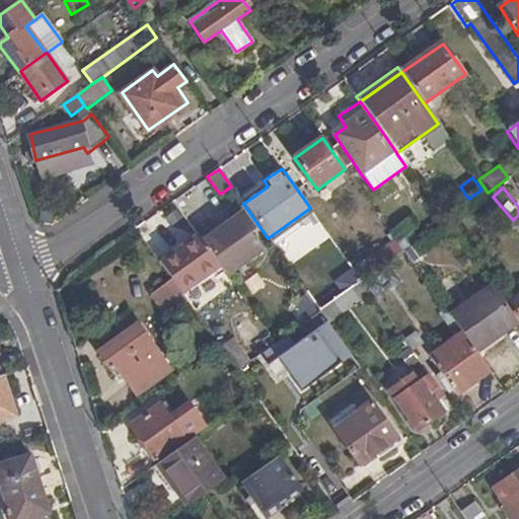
[(204,239),(224,268),(228,273),(261,250),(248,232),(252,229),(240,213),(230,220),(224,211),(212,219),(218,229),(204,239)]
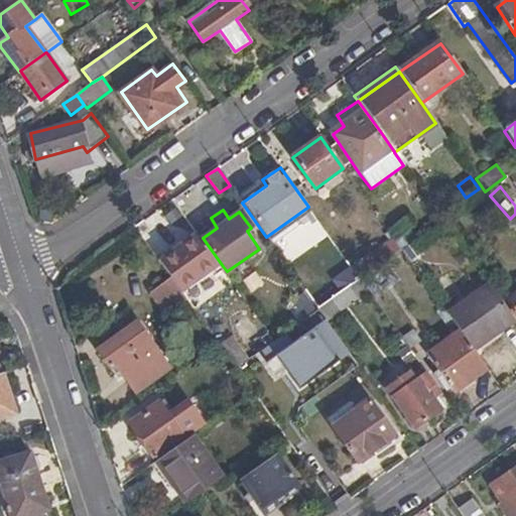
[(394,241),(401,251),(443,221),(436,211),(394,241)]
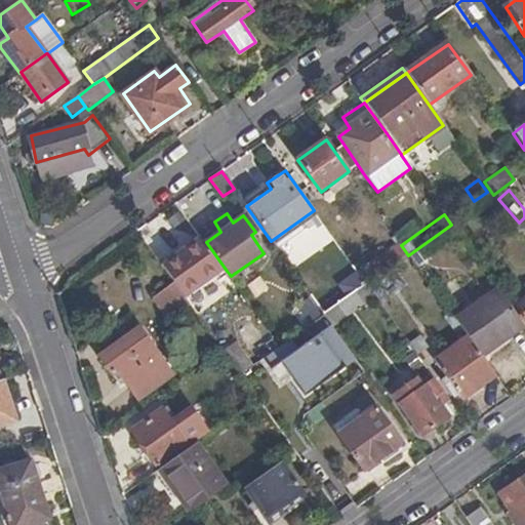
[(201,235),(199,238),(224,273),(227,271),(206,242),(201,235)]
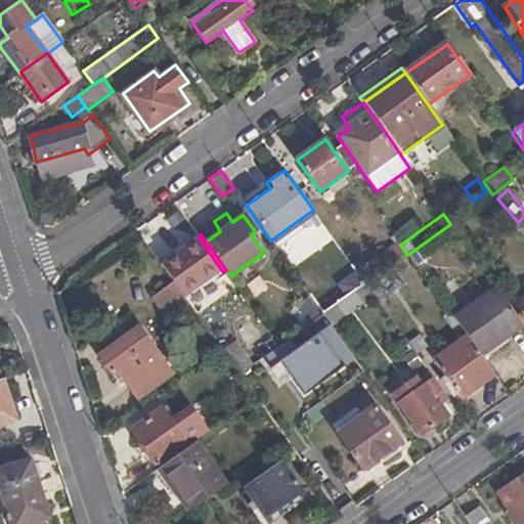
[(199,237),(162,264),(174,281),(186,299),(223,272),(199,237)]
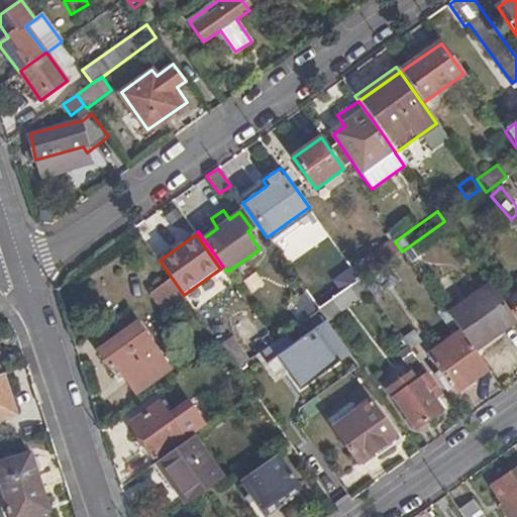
[(352,269),(360,281),(402,251),(395,241),(393,240),(352,269)]
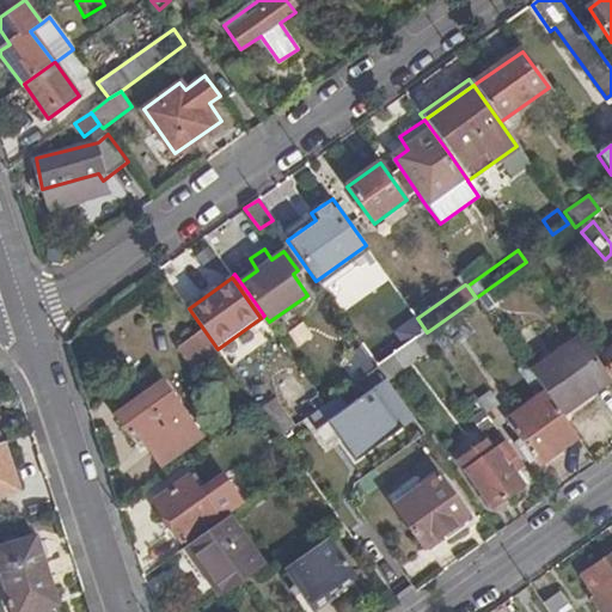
[(195,372),(221,354),(218,349),(203,329),(178,347),(195,372)]
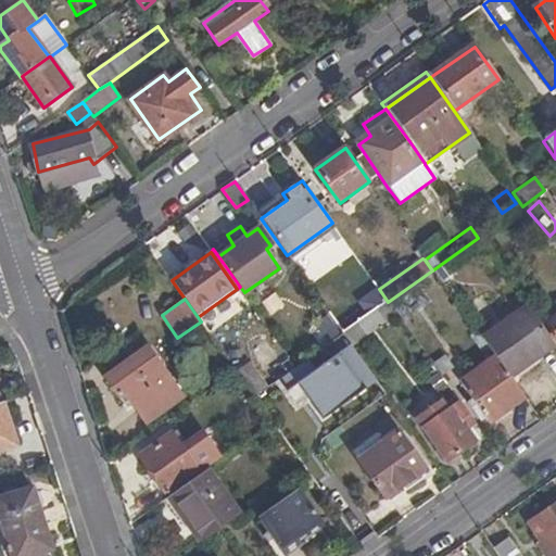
[(388,302),(342,333),(351,345),(396,313),(388,302)]
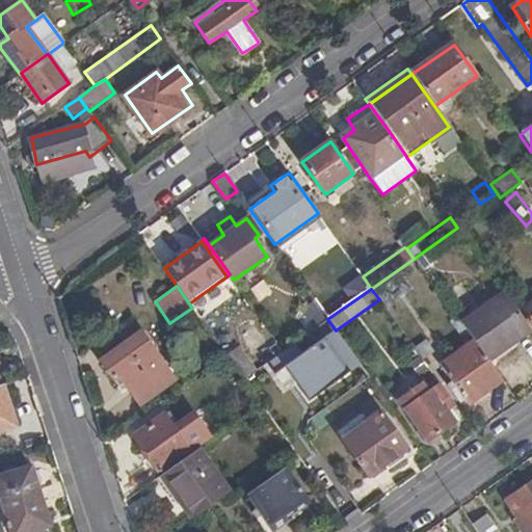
[(487,362),(531,330),(504,293),(459,323),(473,343),(487,362)]
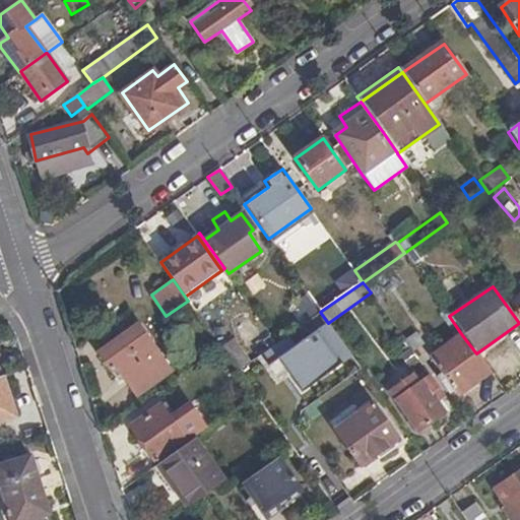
[(289,302),(300,323),(317,314),(307,293),(289,302)]
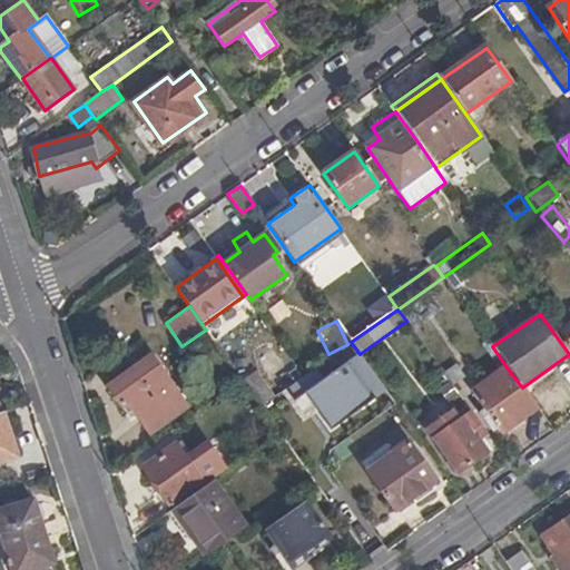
[(360,354),(304,393),(331,432),(386,393),(360,354)]
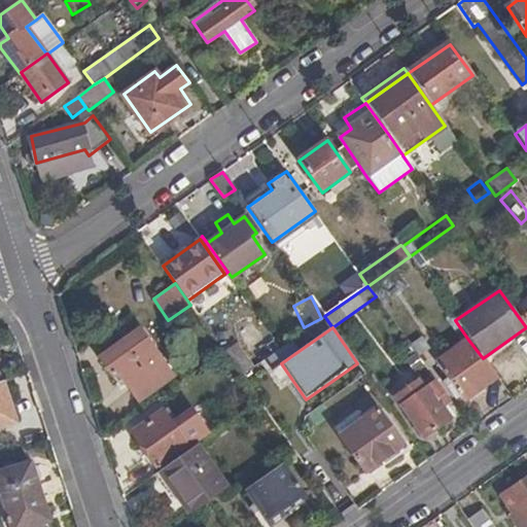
[(138,330),(102,357),(113,376),(118,372),(139,399),(171,377),(138,330)]
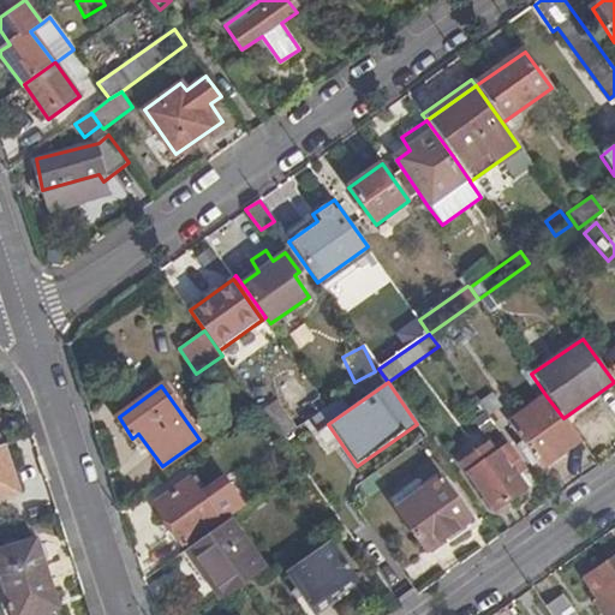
[(479,402),(490,417),(501,408),(490,394),(479,402)]
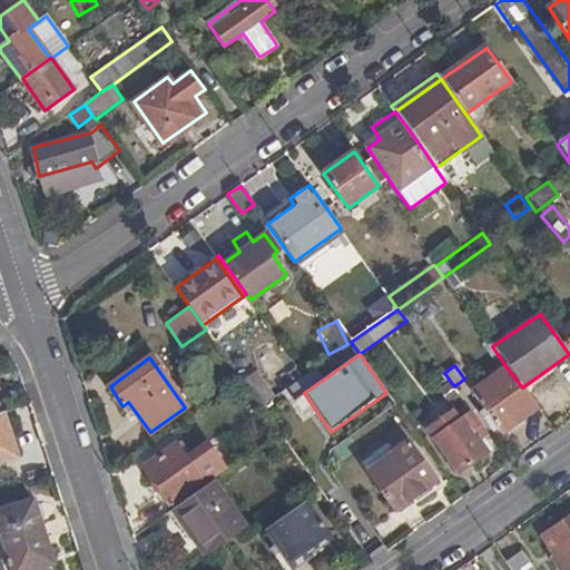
[(519,422),(538,410),(522,387),(507,367),(472,392),(501,433),(502,433),(519,422)]
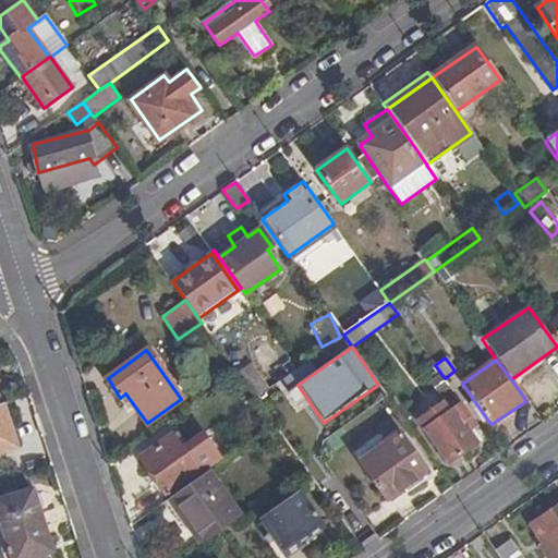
[(251,362),(237,372),(255,398),(268,388),(251,362)]
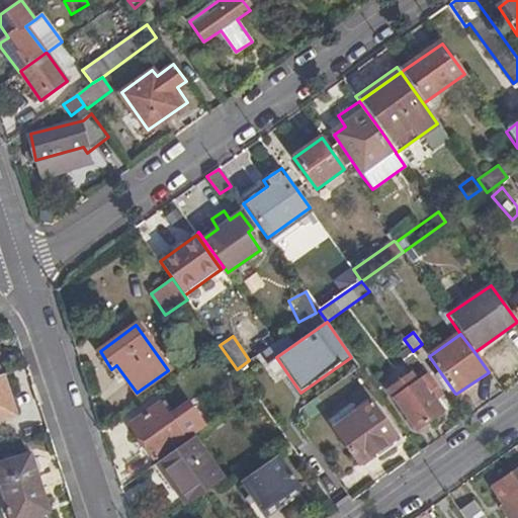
[(433,401),(442,395),(428,374),(416,383),(407,372),(386,387),(417,429),(440,412),(433,401)]
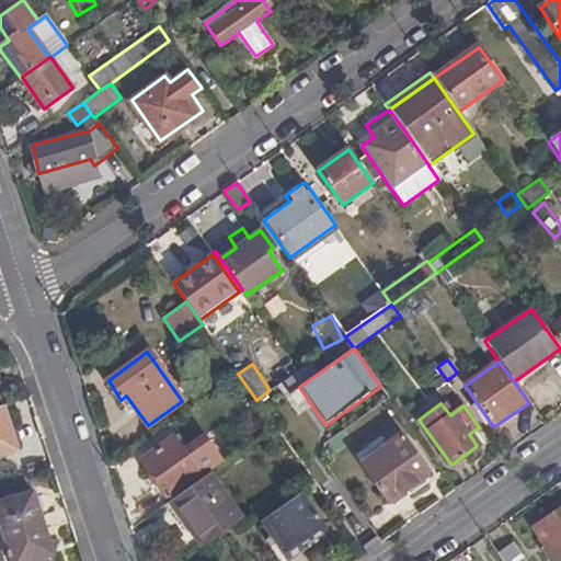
[(0,453),(14,448),(2,405),(0,405),(0,453)]
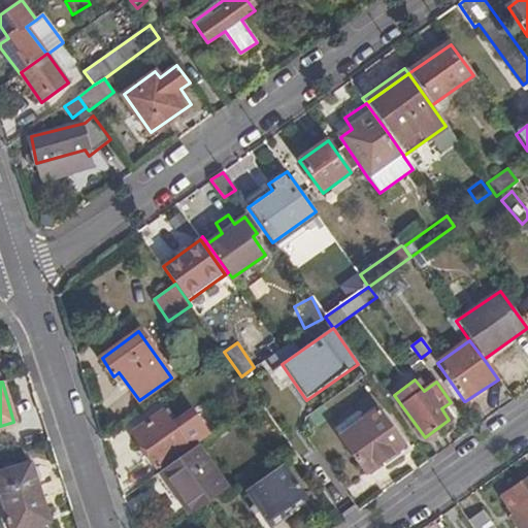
[(481,391),(465,401),(467,404),(484,394),(481,391)]
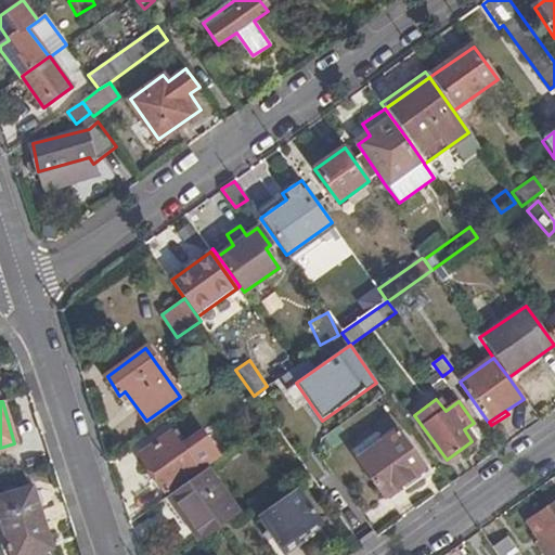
[(359,457),(385,495),(423,469),(396,431),(381,442),(374,434),(352,449),(359,457)]
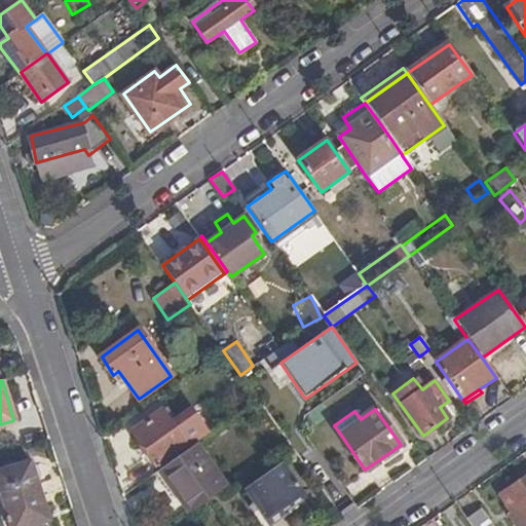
[(161,411),(133,431),(157,466),(186,447),(161,411)]
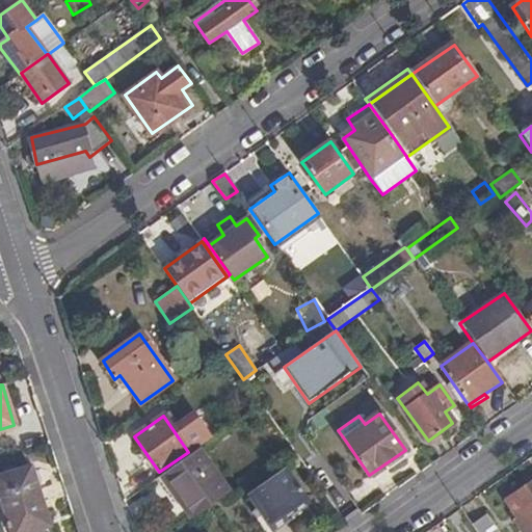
[(160,475),(191,519),(210,505),(228,493),(197,449),(160,475)]
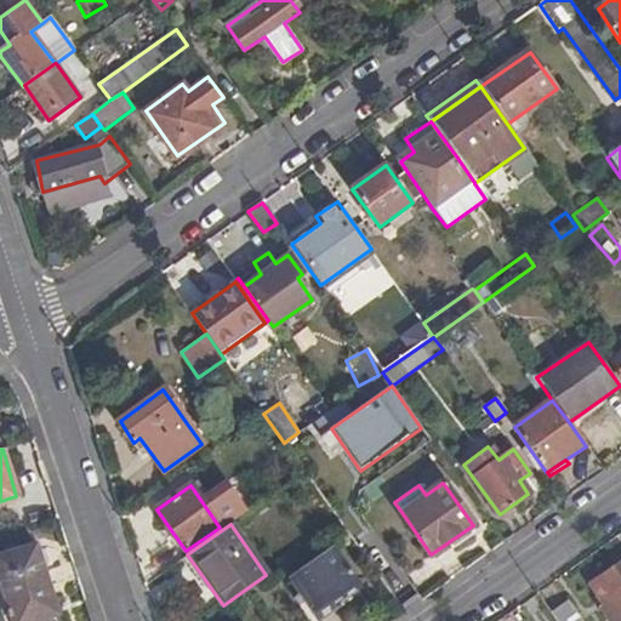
[(60,620),(35,545),(0,557),(0,575),(13,620),(60,620)]
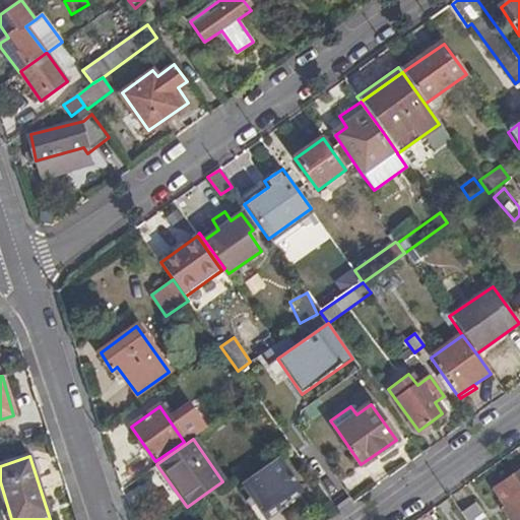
[(279,460),(245,484),(268,518),(302,494),(279,460)]
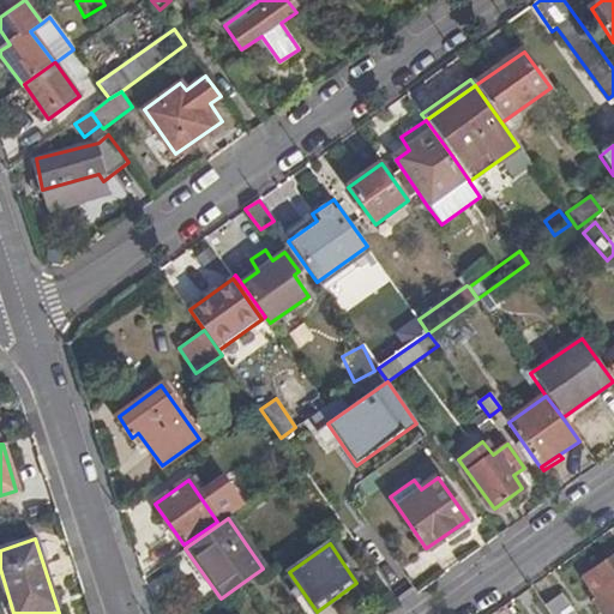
[(613,613),(613,558),(588,577),(600,599),(596,601),(605,613),(613,613)]
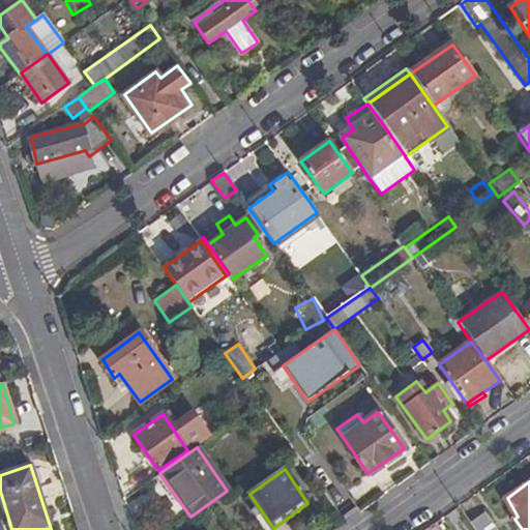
[(497,529),(484,512),(469,523),(474,529),(497,529)]
